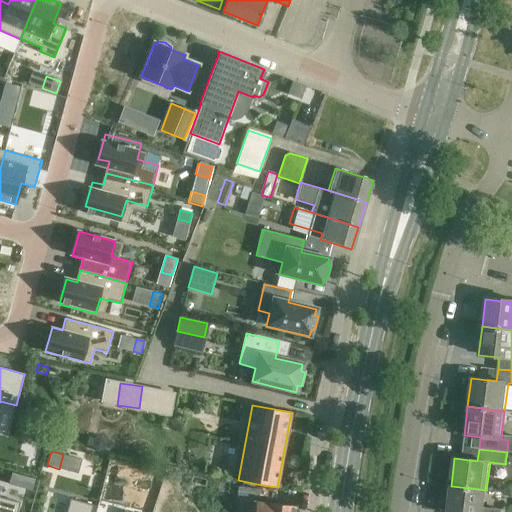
[(25,477),(22,489),(31,492),(34,480),(25,477)]
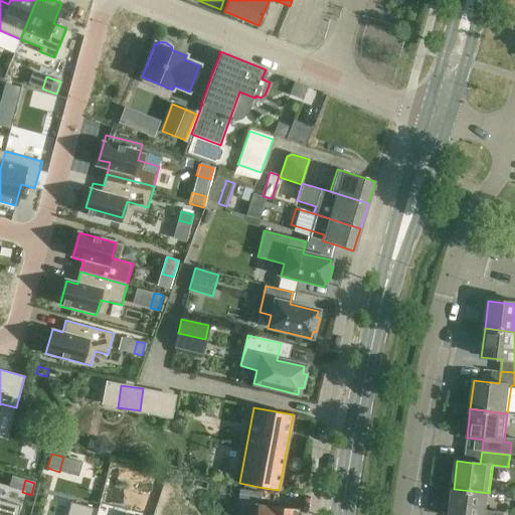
[(487,512),(489,493),(454,489),(450,514),(503,514),(504,514),(487,512)]
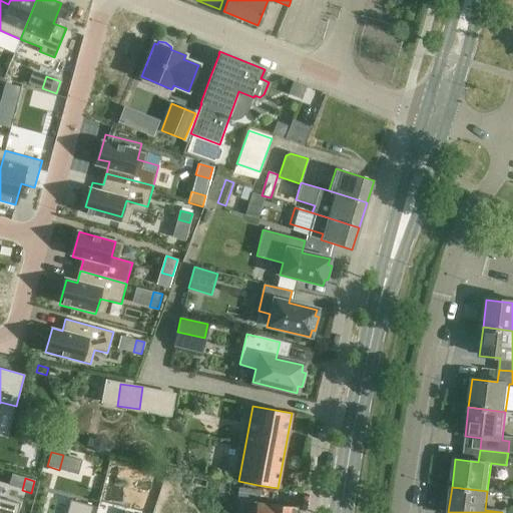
[(296,512),(297,507),(270,504),(270,505),(260,504),(261,490),(238,488),(237,501),(240,501),(238,512),(296,512)]
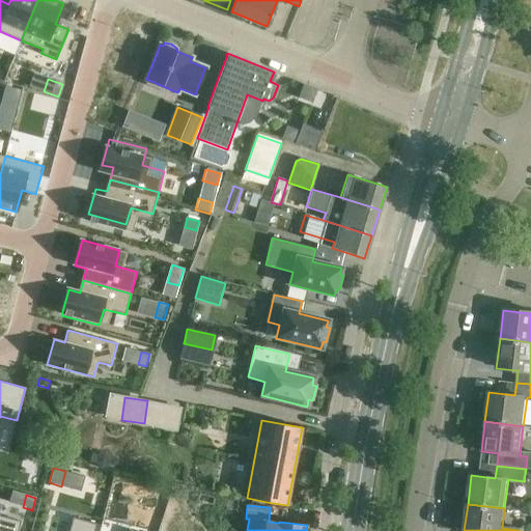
[(0,530),(18,530),(21,521),(0,514),(0,530)]
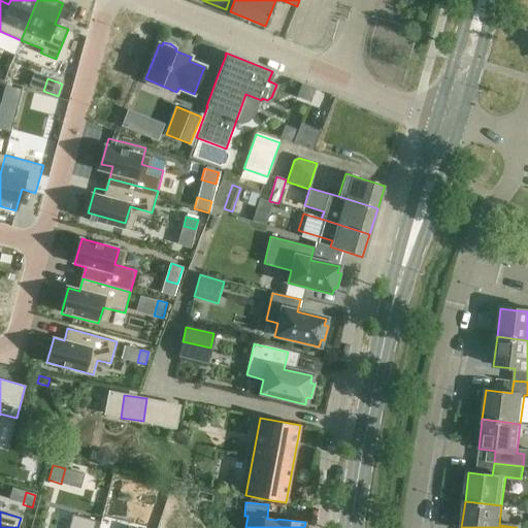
[(93,527),(96,520),(71,514),(67,527),(93,527)]
